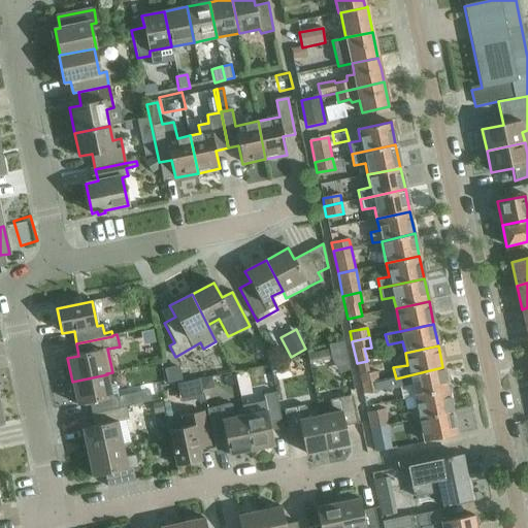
[(330,361),(327,349),(306,354),(310,366),(330,361)]
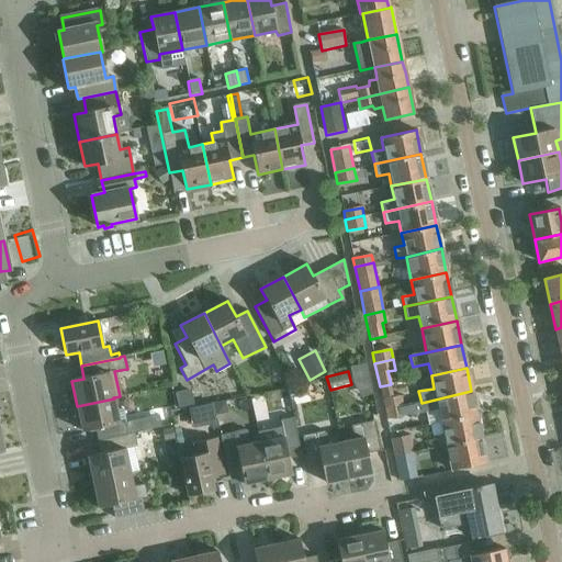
[(194,383),(180,385),(182,400),(197,396),(194,383)]
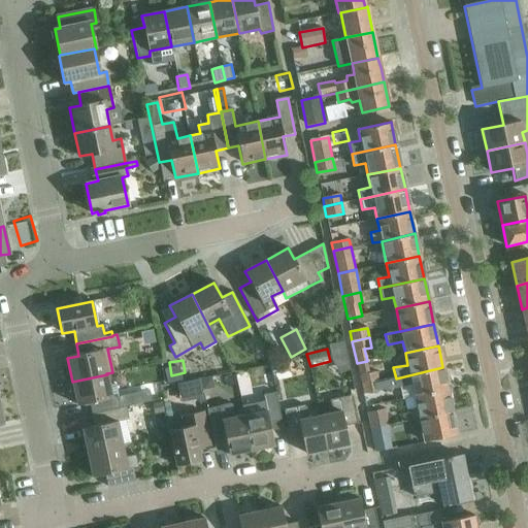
[(359,376),(361,385),(377,382),(376,372),(370,374),(367,361),(357,363),(359,376)]
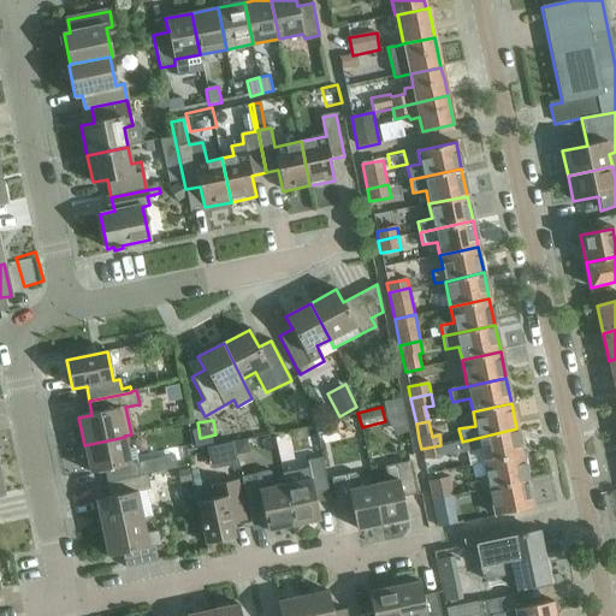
[(481,449),(484,462),(522,455),(516,428),(462,442),(440,445),(421,449),(424,460),(452,454),(454,455),(481,449)]
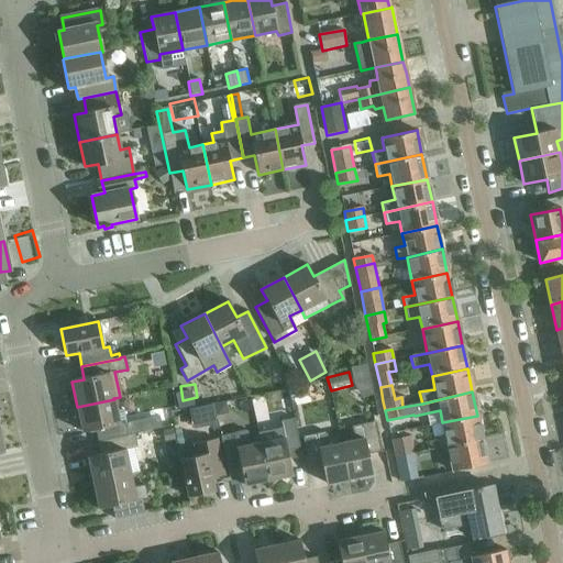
[(97,442),(134,434),(147,431),(145,419),(124,423),(122,410),(117,411),(114,399),(77,407),(83,432),(95,430),(97,442)]
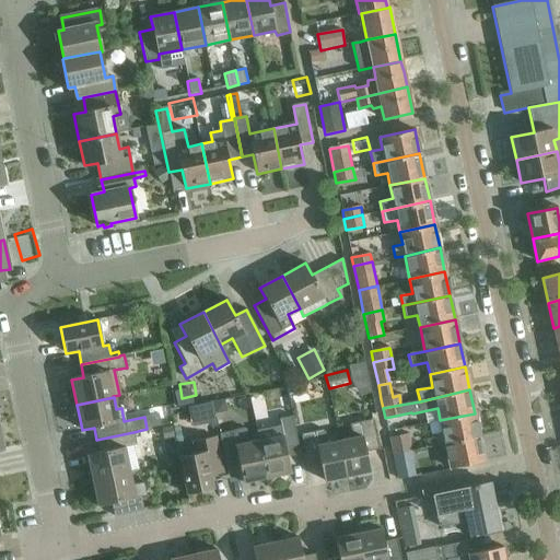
[(210,428),(217,426),(212,401),(187,407),(191,428),(209,423),(210,428)]
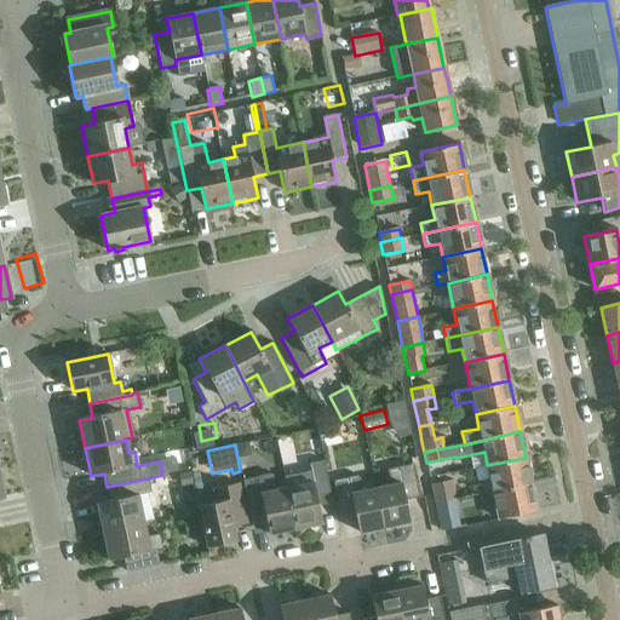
[(286,448),(287,461),(311,459),(309,445),(286,448)]
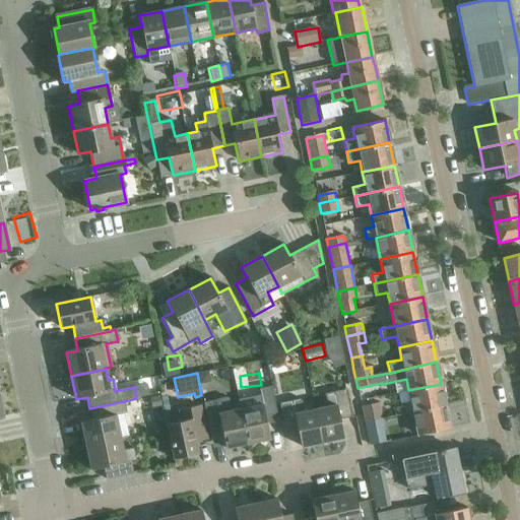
[(403,414),(413,412),(445,405),(441,384),(408,390),(411,403),(401,405),(403,414)]
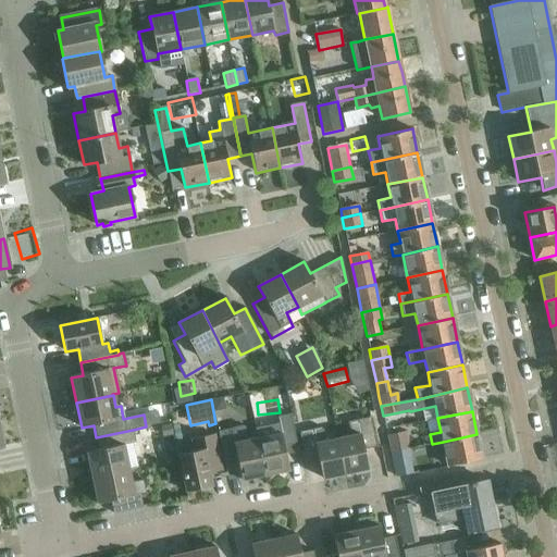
[(256,429),(258,440),(265,475),(289,470),(286,455),(299,453),(291,415),(277,418),(279,424),(256,429)]
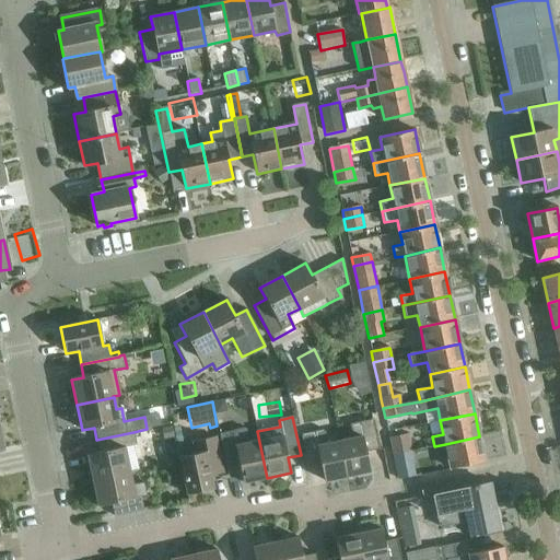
[(352,439),(339,441),(347,476),(370,471),(365,452),(378,450),(372,419),(349,424),(352,439)]
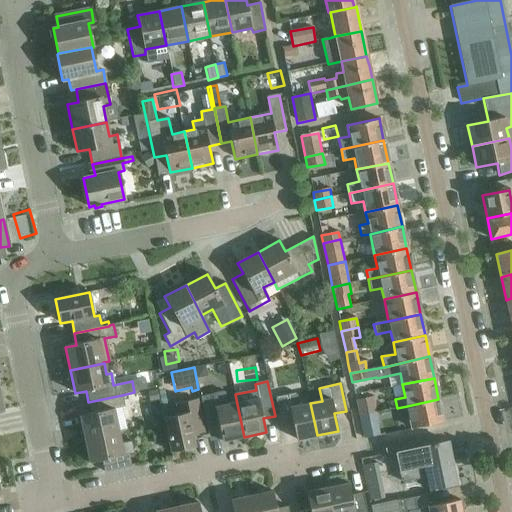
[(237,404),(228,406),(225,393),(201,398),(209,432),(220,430),(223,441),(244,437),(237,404)]
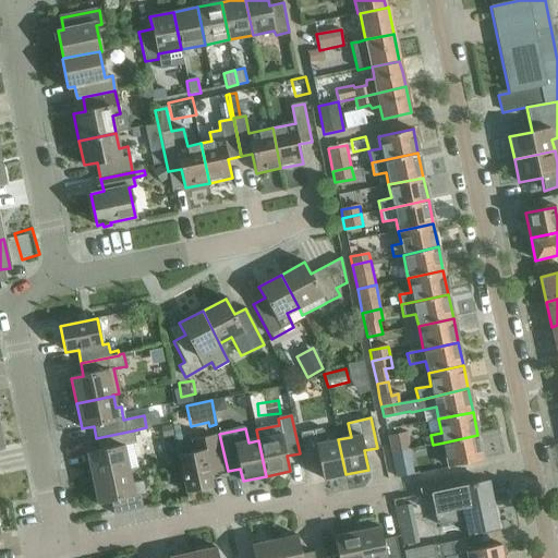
[(346,474),(338,439),(325,443),(323,428),(300,433),(305,463),(318,460),(323,480),(346,474)]
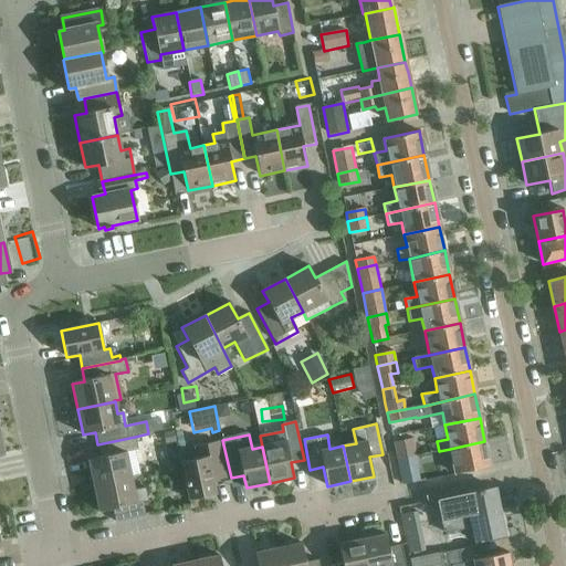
[(93,486),(130,479),(139,477),(134,451),(137,450),(135,437),(97,444),(101,458),(87,460),(93,486)]
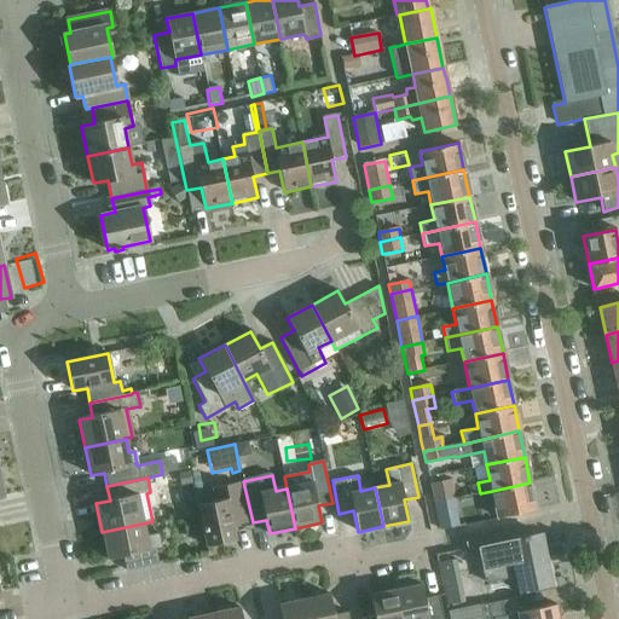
[(431,485),(434,503),(456,498),(452,480),(431,485)]
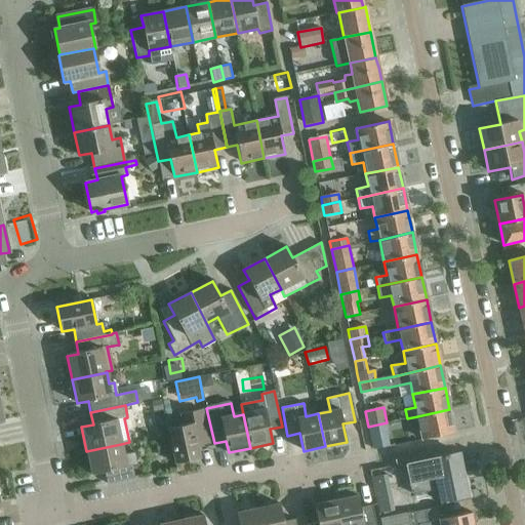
[(198,445),(209,443),(202,409),(180,413),(183,425),(168,428),(174,462),(200,457),(198,445)]
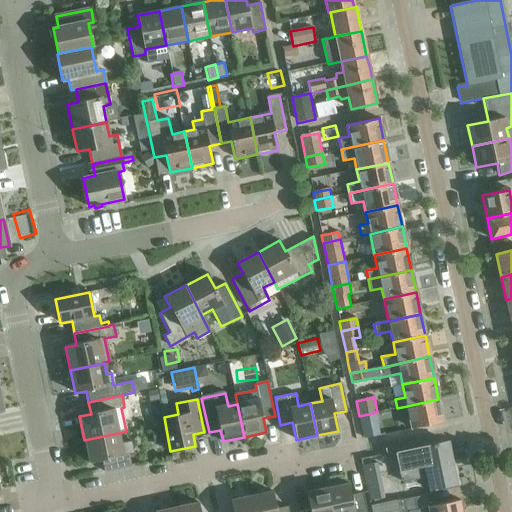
[(438,399),(407,406),(412,428),(443,422),(438,399)]
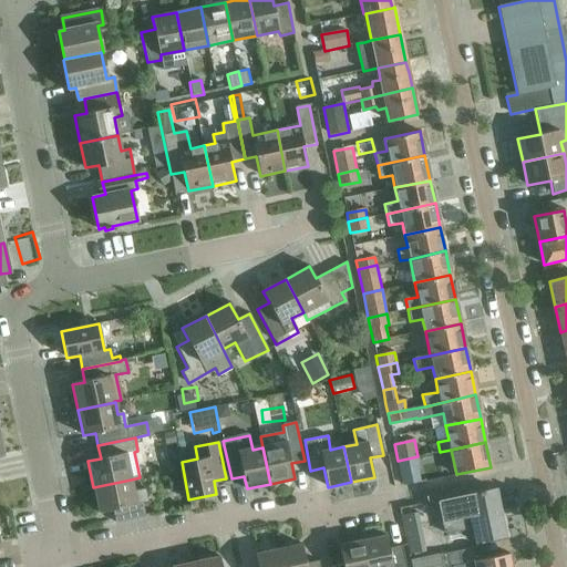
[(418,456),(398,461),(403,485),(425,481),(422,465),(420,466),(418,456)]
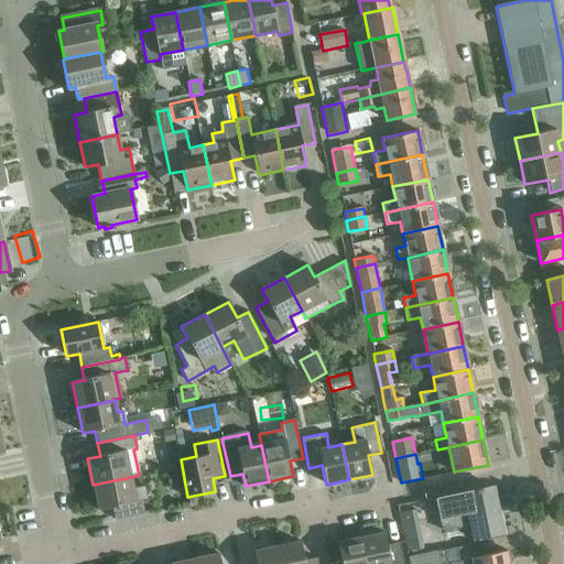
[(130,477),(93,485),(98,509),(111,506),(115,520),(143,514),(141,501),(147,500),(144,487),(132,489),(130,477)]
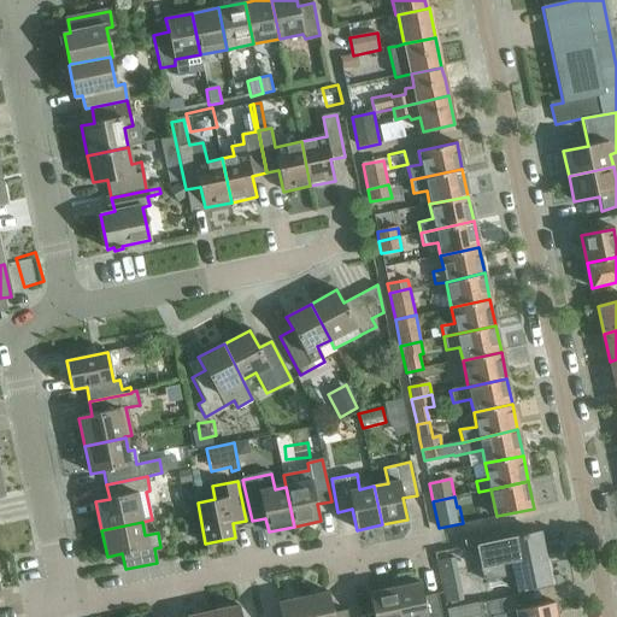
[(513,574),(517,589),(550,582),(544,554),(541,554),(536,532),(476,545),(483,580),(513,574)]
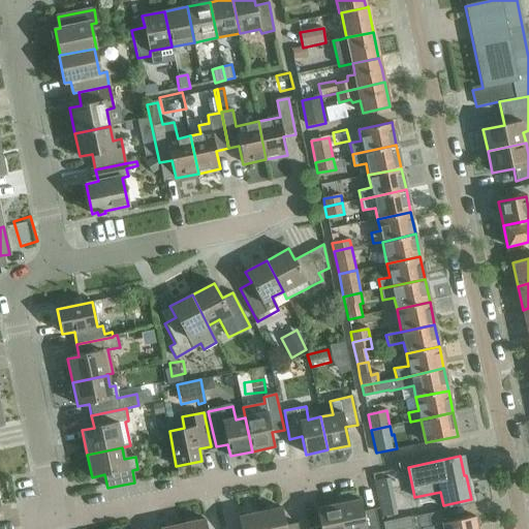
[(360,500),(338,504),(343,528),(378,528),(375,509),(363,511),(360,500)]
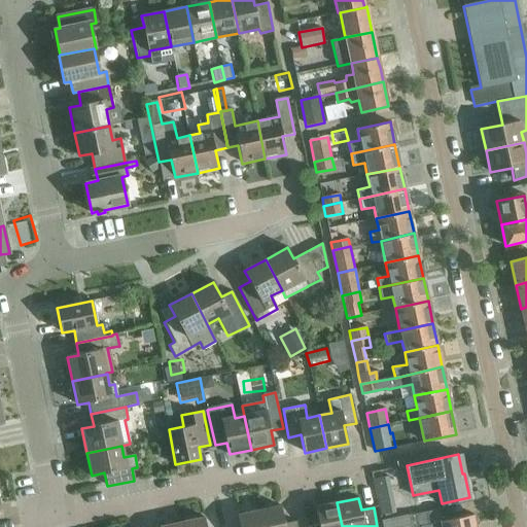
[(319,525),(309,526),(342,526),(337,502),(315,507),(319,525)]
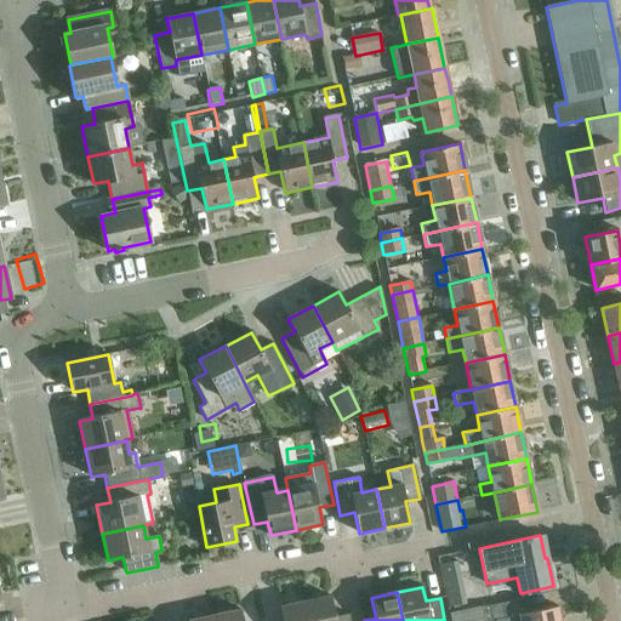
[(330,596),(305,602),(308,620),(349,620),(349,614),(335,617),(330,596)]
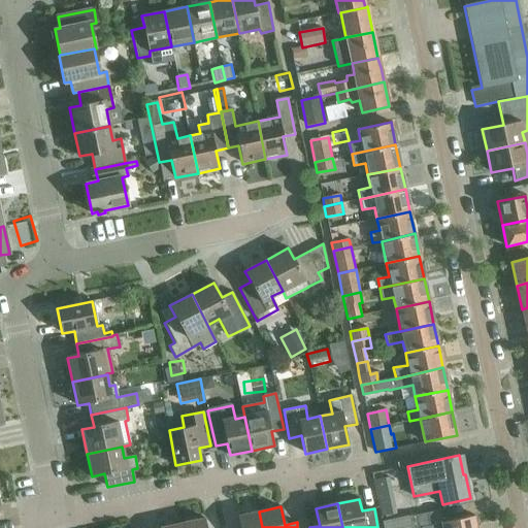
[(262,527),(259,512),(237,516),(239,527),(262,527)]
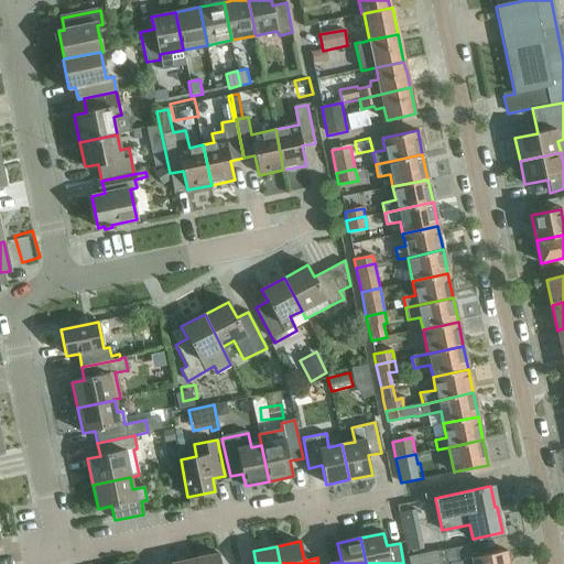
[(440,563),(441,563),(449,563),(448,563),(509,563),(506,551),(472,559),(464,560),(462,546),(437,551),(440,563)]
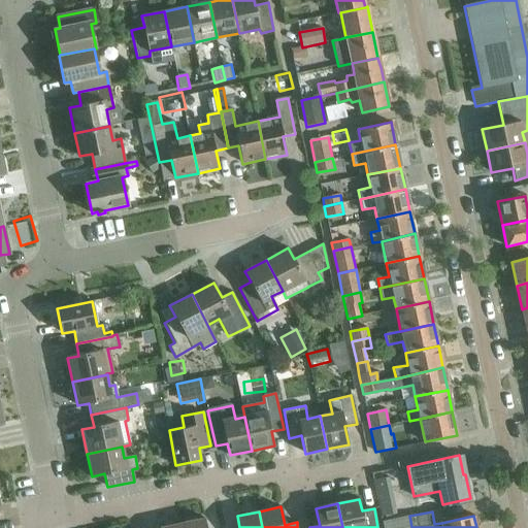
[(206,527),(204,519),(182,523),(183,527),(206,527)]
